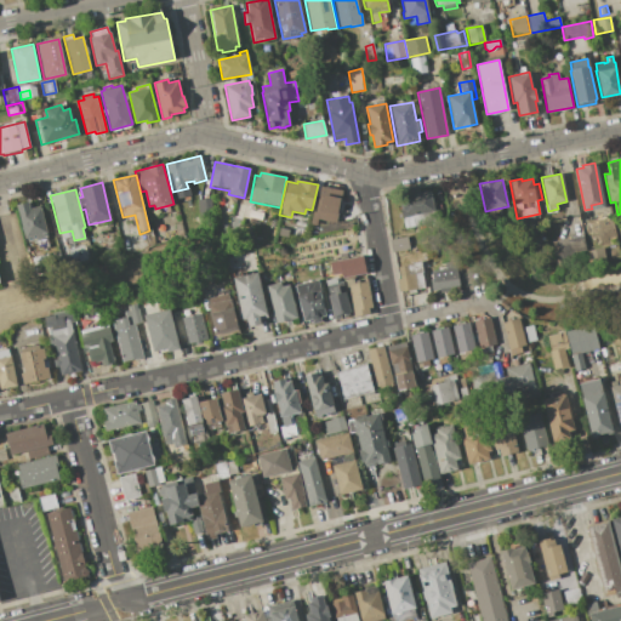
[(431,191),(434,211),(437,210),(440,223),(405,231),(398,198),(409,195),(408,192),(419,189),(420,193),(431,191)]
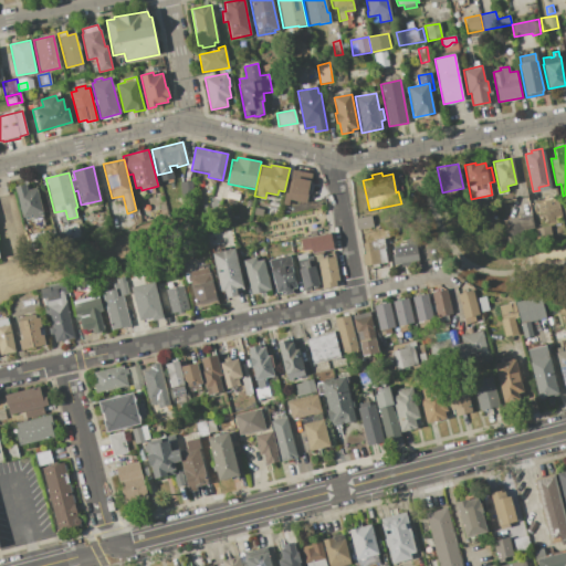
[(305,203),(290,200),(287,199),(291,184),(299,186),(301,174),(311,176),(305,203)]
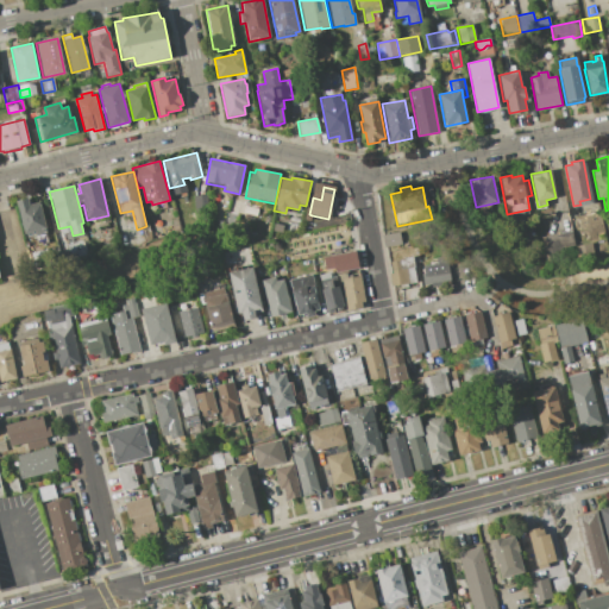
[(207,195),(208,213),(195,214),(194,195),(207,195)]
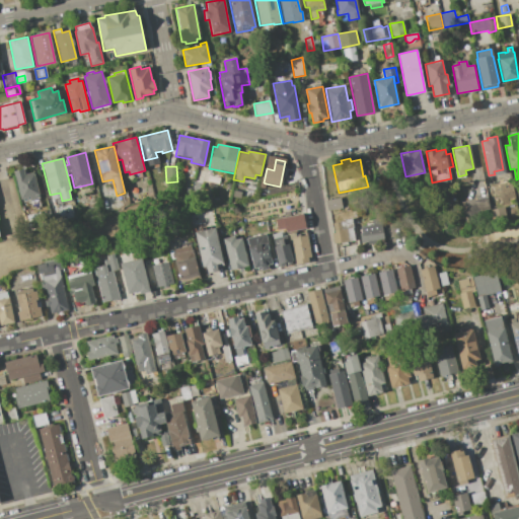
[(13,170),(23,168),(25,174),(34,172),(41,199),(21,204),(13,170)]
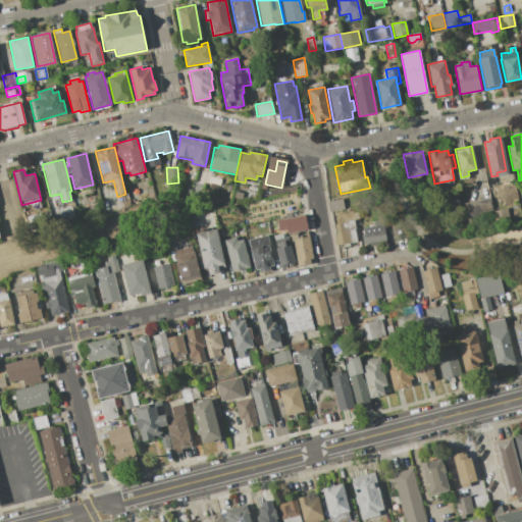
[(489,198),(492,210),(481,212),(482,221),(472,224),(467,203),(489,198)]
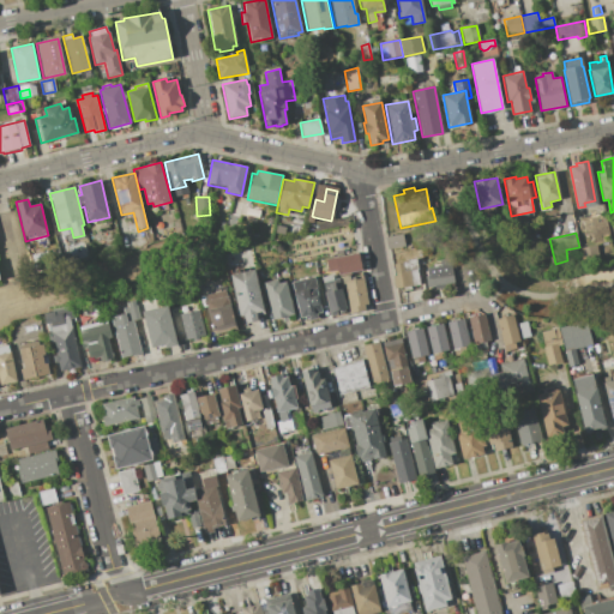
[(403,234),(404,246),(387,248),(385,236),(403,234)]
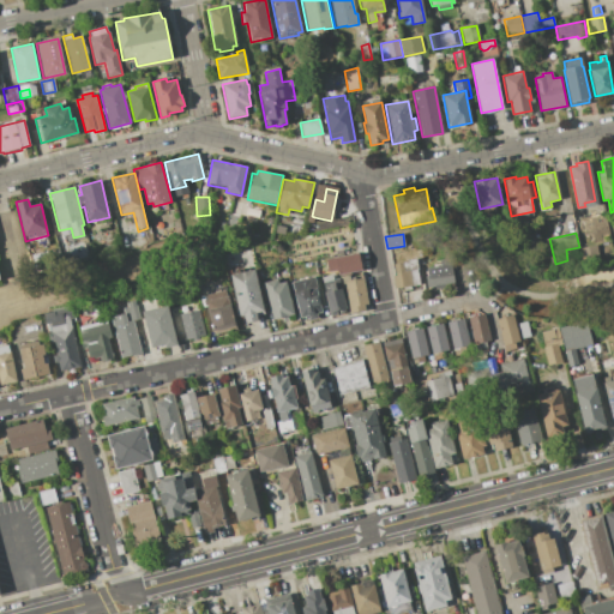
[(82,241),(85,257),(71,260),(67,245),(82,241)]
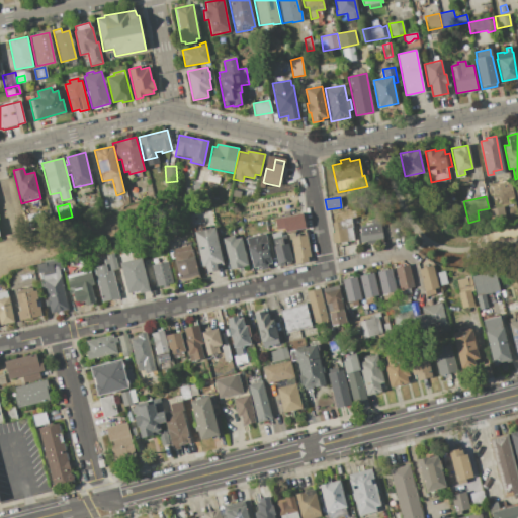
[(355,205),(362,205),(363,214),(356,216),(355,205)]
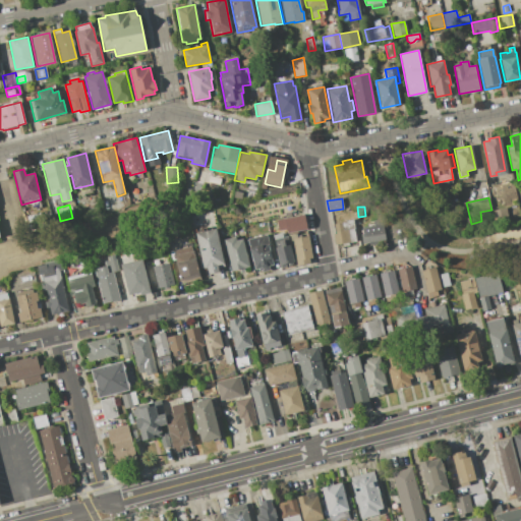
[(491,211),(506,208),(509,224),(495,226),(491,211)]
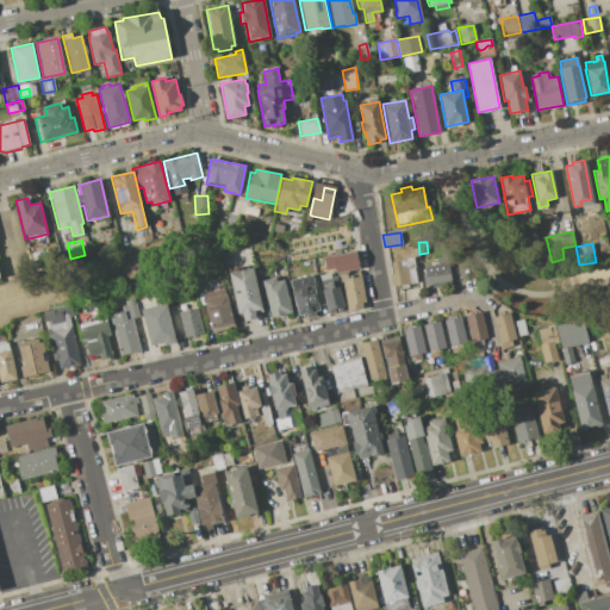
[(360,268),(335,273),(335,269),(325,271),(323,257),(356,251),(360,268)]
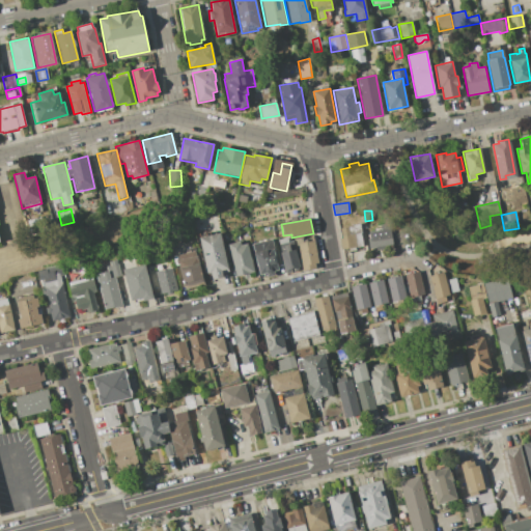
[(341,228),(354,226),(354,225),(360,224),(362,232),(361,233),(363,246),(341,249),(340,239),(342,238),(341,228)]
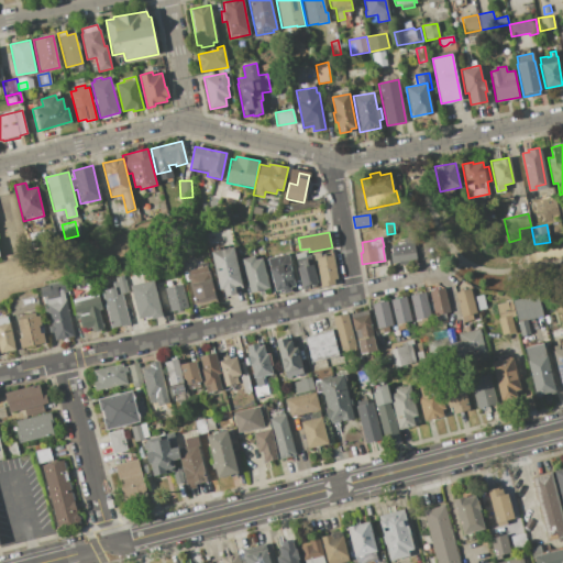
[(392,264),(415,262),(412,240),(389,242),(392,264)]
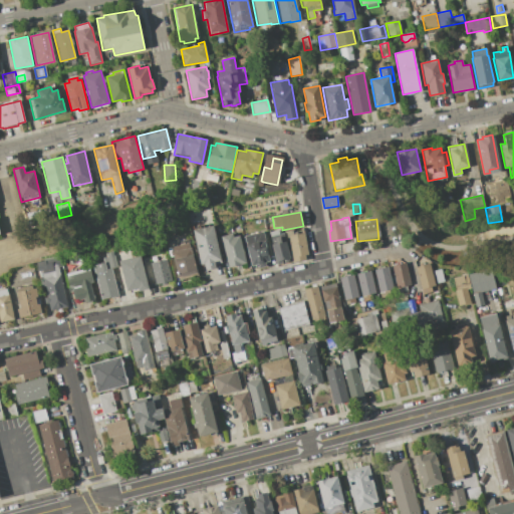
[(193,230),(213,225),(222,263),(214,264),(215,268),(204,271),(203,264),(201,264),(193,230)]
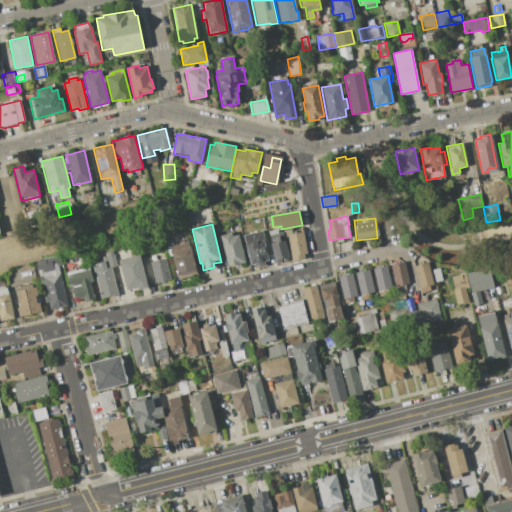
[(270,244),(271,244),(268,231),(277,229),(278,233),(282,232),(285,241),(285,240),(289,257),(280,259),(281,262),(275,264),(270,244)]
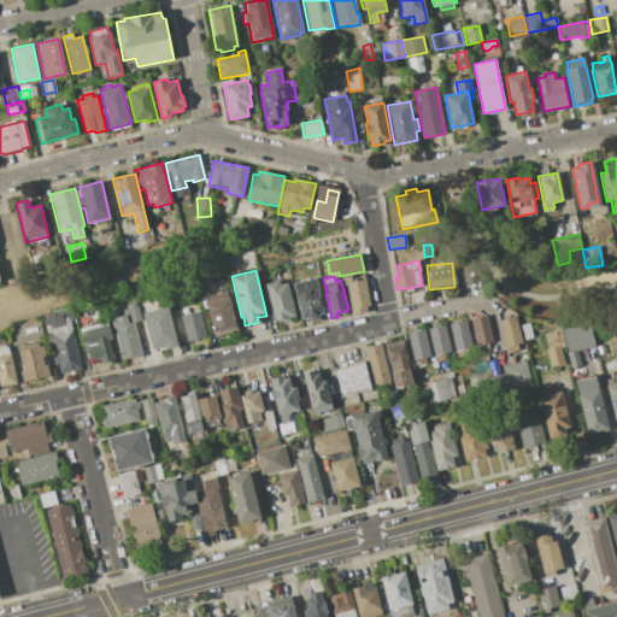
[(293,283),(316,278),(323,313),(317,315),(318,319),(310,322),(309,317),(301,319),(293,283)]
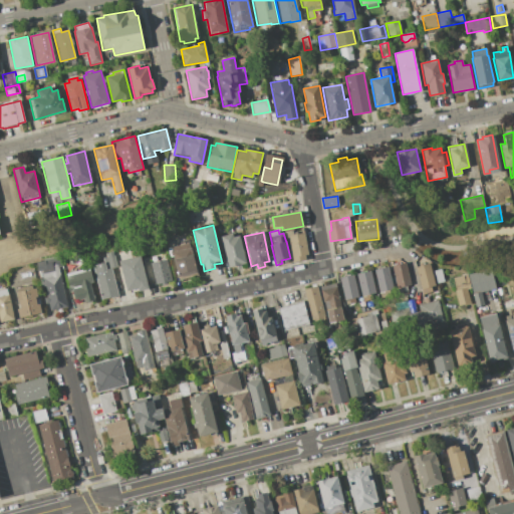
[(228,267),(221,236),(232,233),(233,237),(239,235),(246,263),(228,267)]
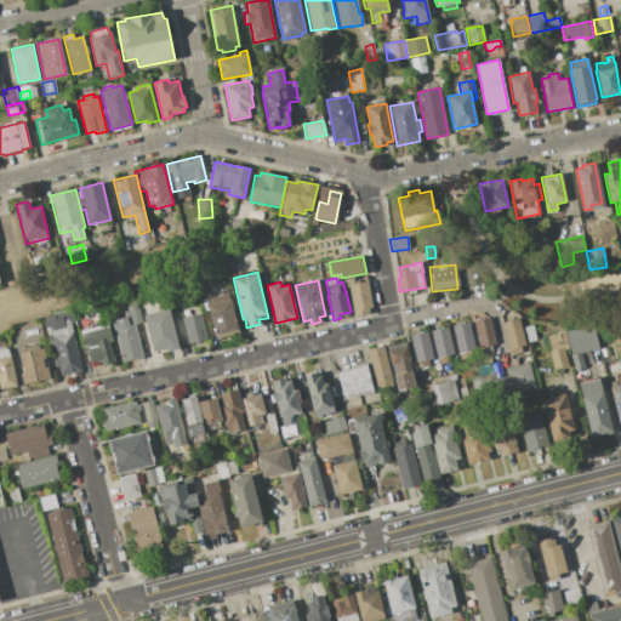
[(354,317),(348,285),(368,281),(372,307),(368,308),(369,314),(354,317)]
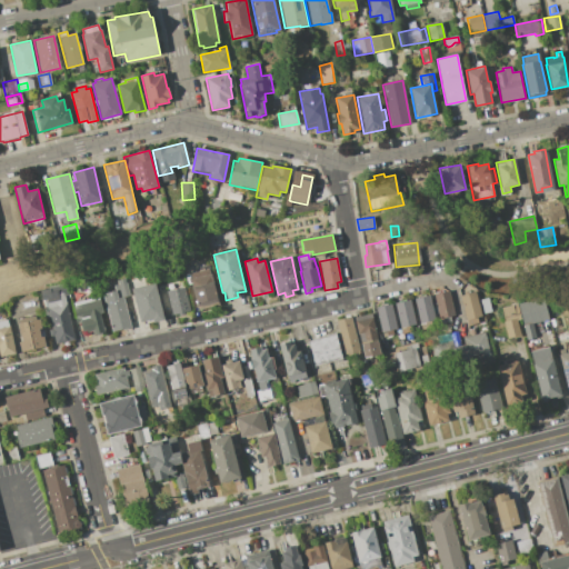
[(219,305),(197,309),(190,279),(191,279),(190,273),(209,269),(210,273),(212,273),(219,305)]
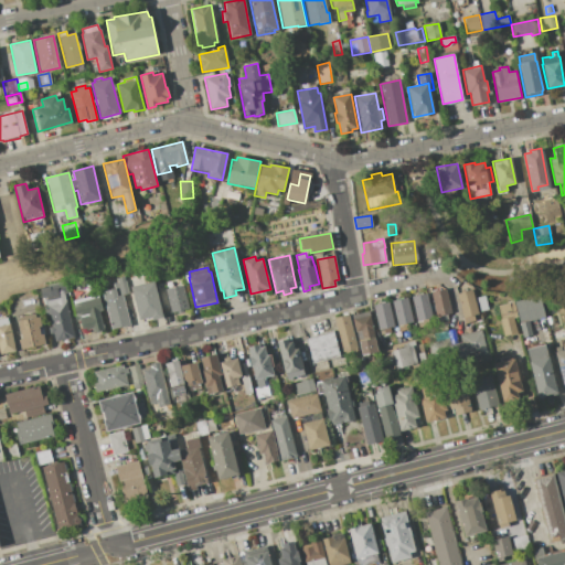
[(117,296),(115,288),(114,288),(113,284),(117,283),(116,278),(126,276),(129,292),(124,294),(117,296)]
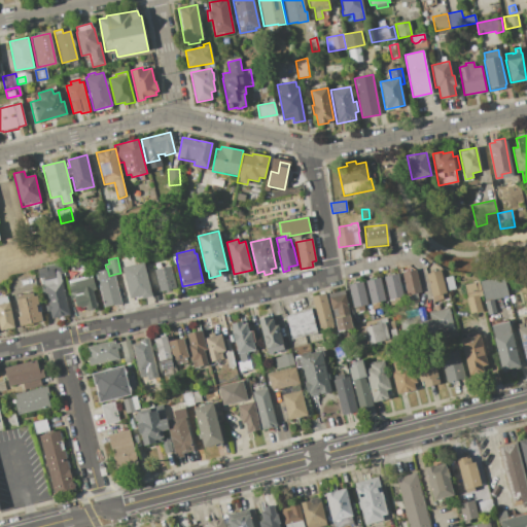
[(70,315),(51,319),(50,312),(46,313),(45,305),(48,305),(46,294),(44,294),(43,289),(44,289),(42,278),(39,278),(37,269),(46,267),(46,265),(62,261),(64,273),(61,274),(70,315)]
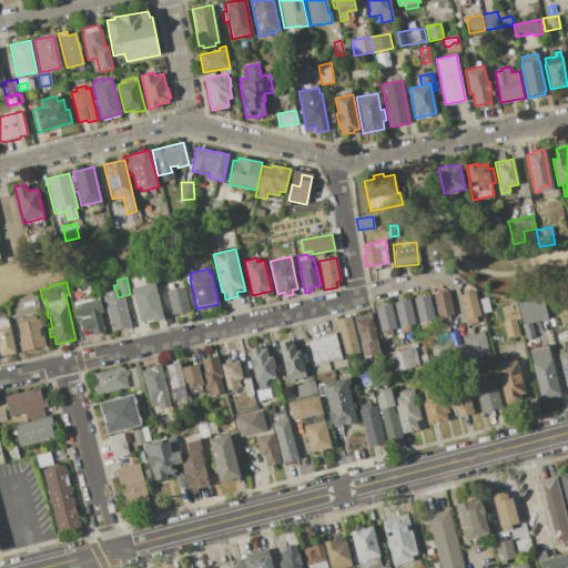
[(131,287),(155,282),(164,318),(152,322),(152,318),(139,322),(131,287)]
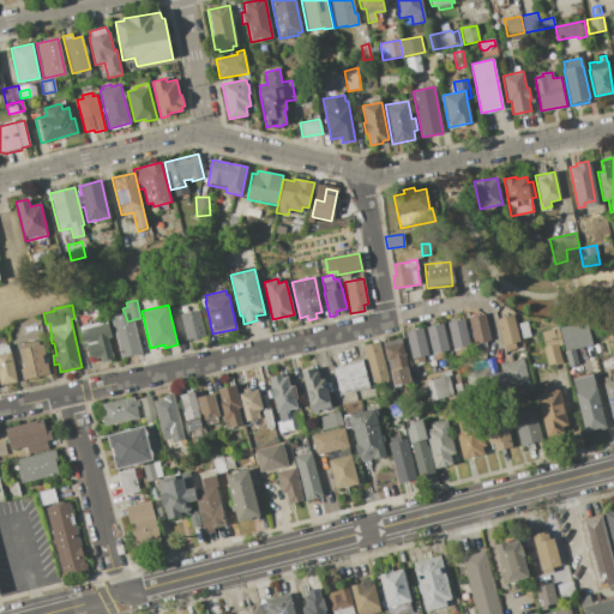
[(179,314),(200,309),(206,335),(185,339),(179,314)]
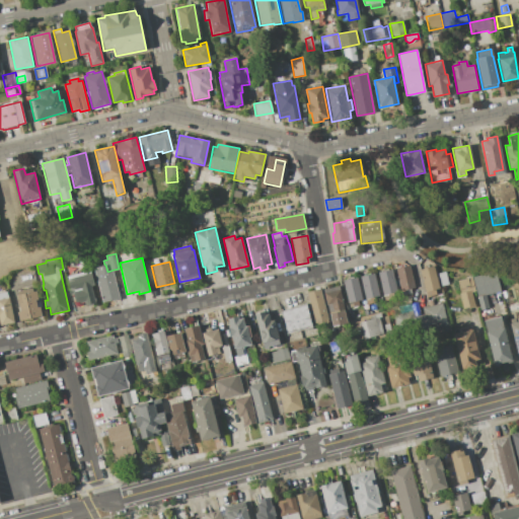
[(93,268),(104,265),(105,265),(107,272),(114,270),(121,298),(101,302),(93,268)]
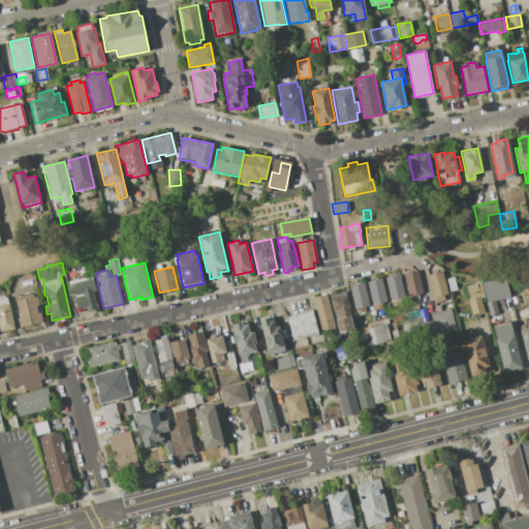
[(417,270),(423,293),(418,294),(419,300),(413,301),(411,296),(408,297),(403,273),(417,270)]
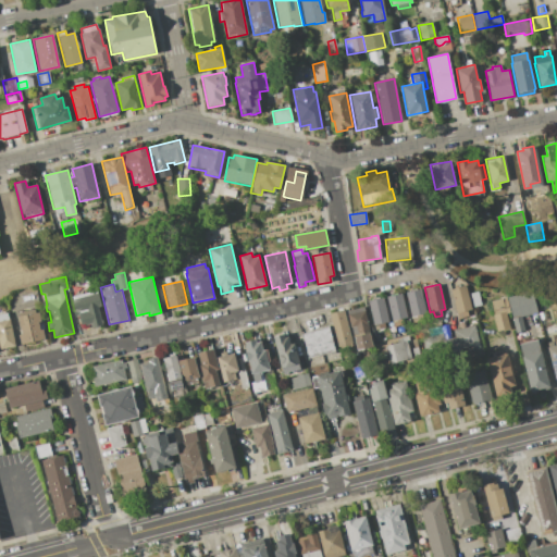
[(450,289),(466,285),(471,309),(467,310),(469,317),(458,320),(450,289)]
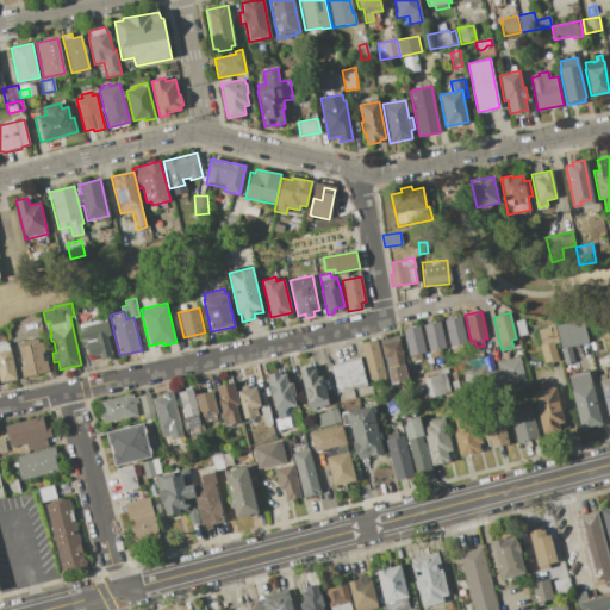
[(460,316),(466,344),(449,348),(443,319),(460,316)]
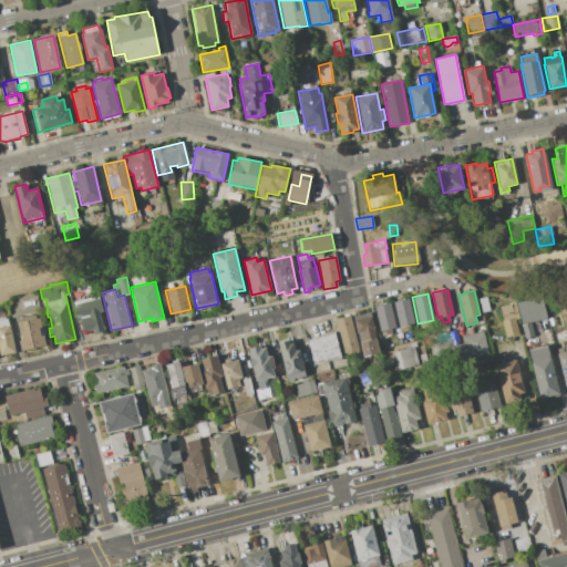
[(99,296),(102,311),(100,312),(104,332),(92,334),(92,330),(82,332),(80,321),(76,321),(72,301),(99,296)]
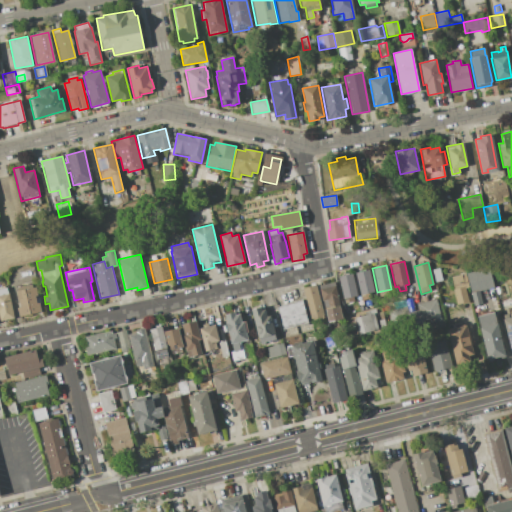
[(432,269),(439,268),(442,280),(435,282),(432,269)]
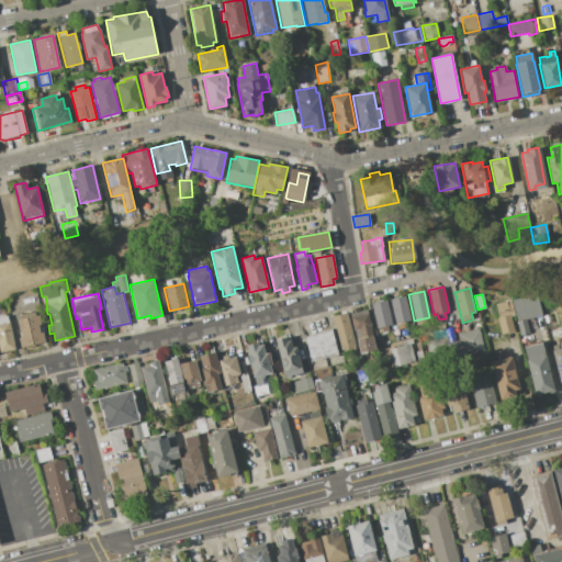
[(405,295),(411,321),(406,322),(407,327),(396,329),(390,299),(405,295)]
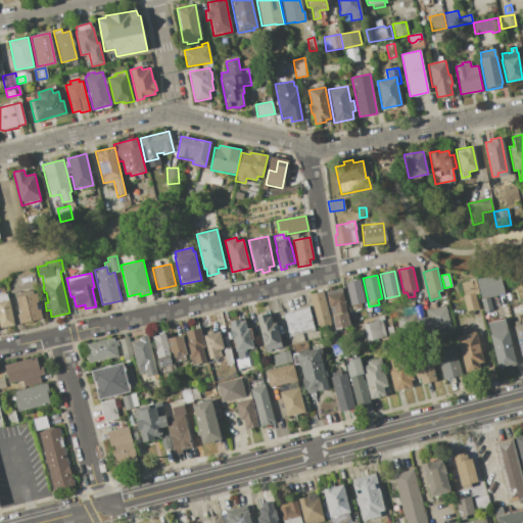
[(360,280),(365,302),(350,305),(345,282),(360,280)]
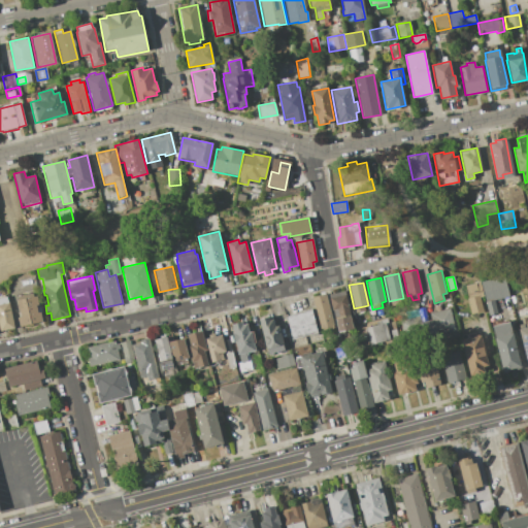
[(483,292),(506,286),(509,297),(494,301),(497,314),(489,316),(483,292)]
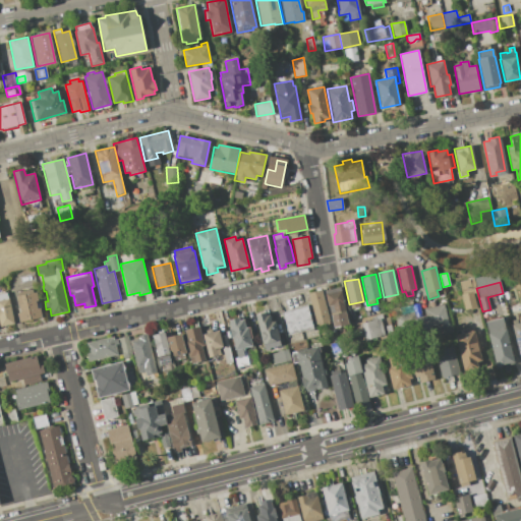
[(340,287),(348,325),(333,328),(324,290),(340,287)]
